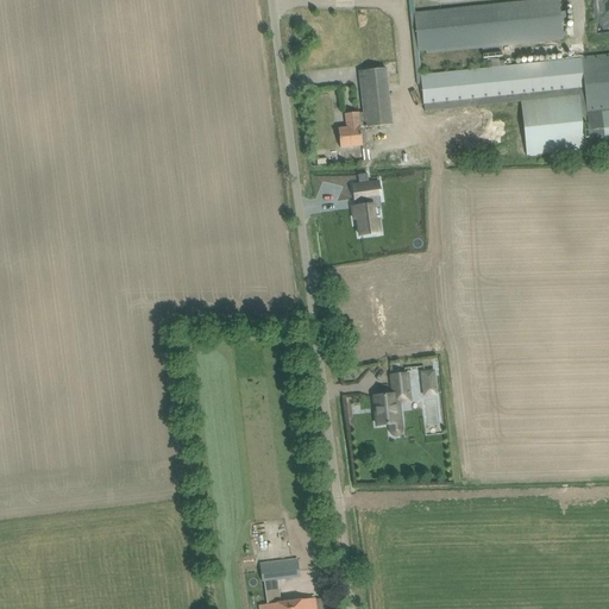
[(418,13),(415,13),(419,51),(426,50),(426,55),(482,49),(483,58),(502,56),(501,46),(563,41),(563,36),(562,23),(566,23),(565,13),(560,13),(558,0),(544,0),(432,12),(420,13),(420,12),(418,12),(418,13)]
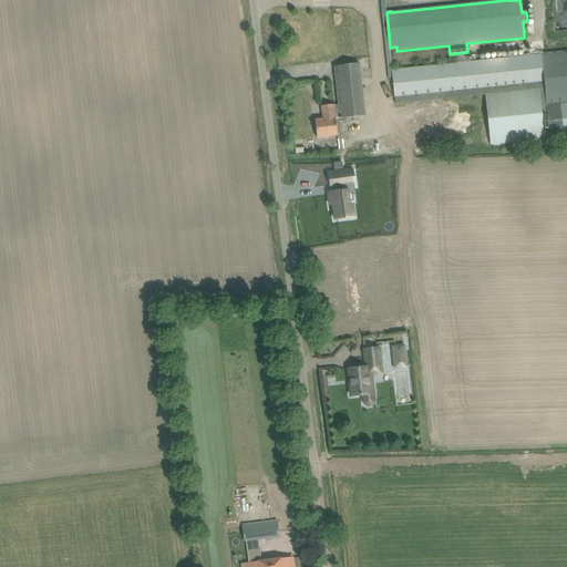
[(457,62),(391,69),(395,100),(395,104),(485,95),(491,145),(550,138),(566,136),(566,51),(542,54),(525,55),(471,61),(470,57),(465,58),(464,55),(457,57),(457,62)]
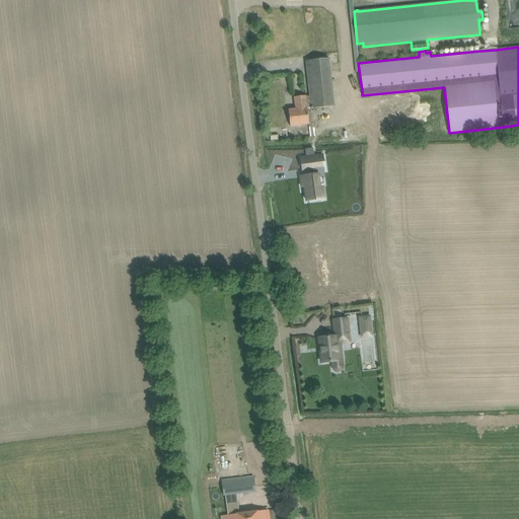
[(296,109),(288,109),(290,126),(309,124),(307,108),(311,107),(311,108),(335,106),(329,58),(306,61),(310,96),(306,96),(306,95),(305,95),(294,97),(296,109)]
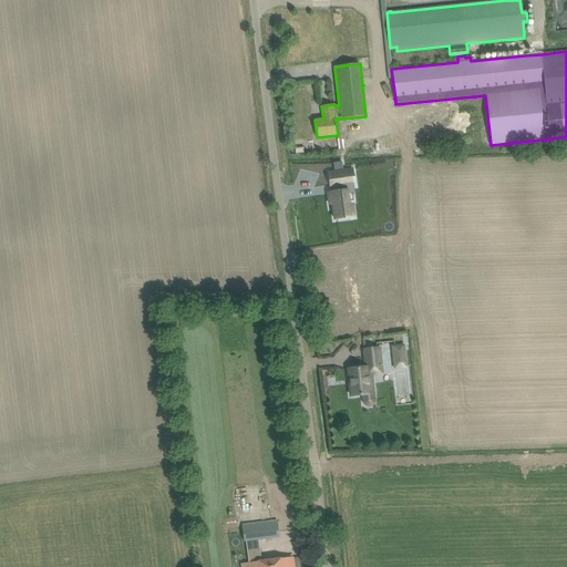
[(346,187),(322,191),(323,203),(327,203),(329,218),(351,215),(350,202),(347,203),(346,187)]
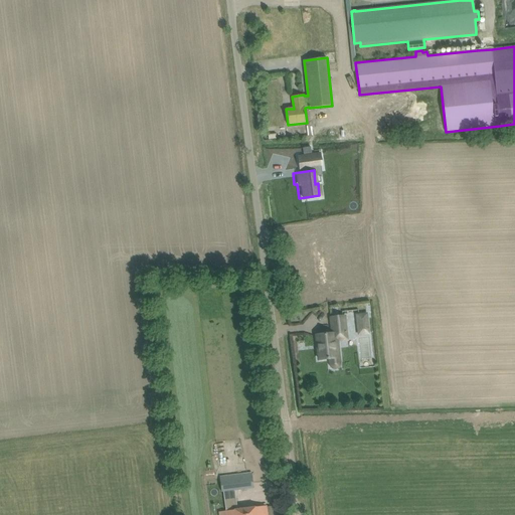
[(355,314),(357,336),(369,335),(367,313),(355,314)]
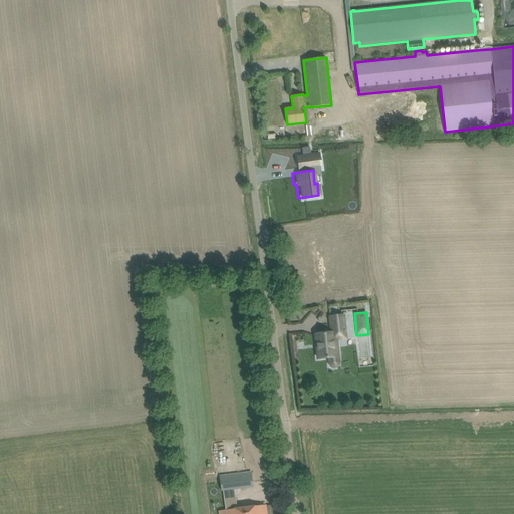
[(339,362),(336,334),(345,333),(343,316),(330,317),(331,333),(315,335),(318,359),(328,358),(329,363),(329,365),(332,367),(334,368),(337,367),(339,364),(339,362)]
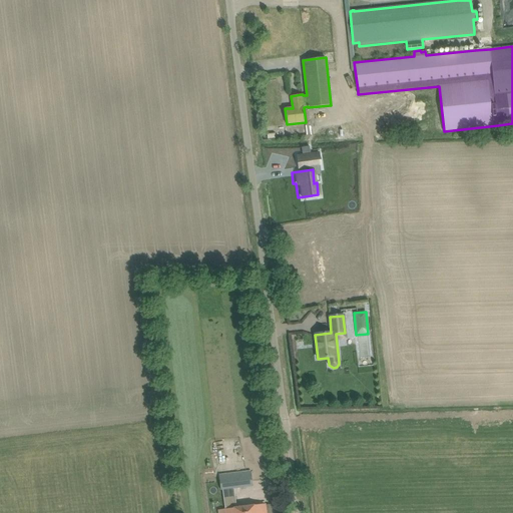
[(250,471),(217,475),(219,490),(222,490),(225,509),(218,510),(218,512),(276,512),(275,504),(266,505),(266,504),(236,508),(233,488),(252,486),(250,471)]
